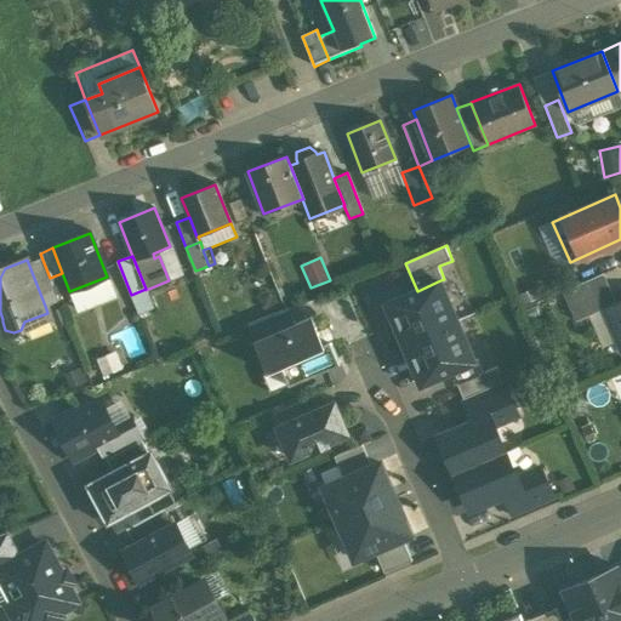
[(43,260),(29,266),(45,306),(58,301),(50,278),(43,260)]
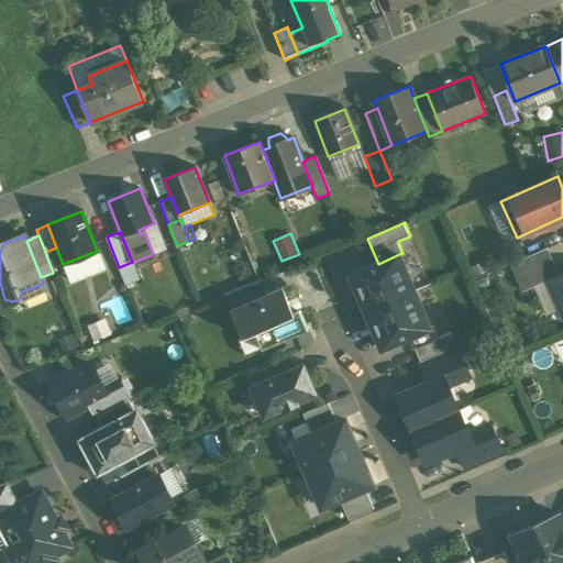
[(548,247),(511,264),(522,291),(549,279),(559,275),(548,247)]
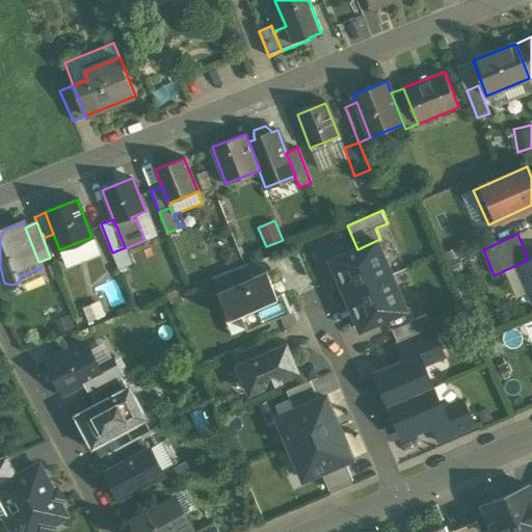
[(331,260),(346,294),(393,275),(377,240),(357,249),(331,260)]
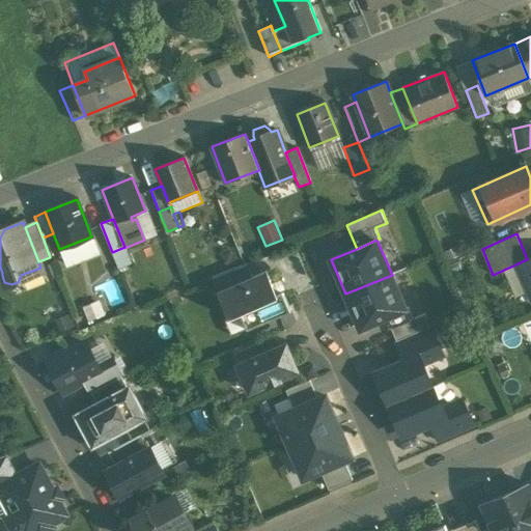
[(530,257),(527,259),(518,263),(530,295),(530,257)]
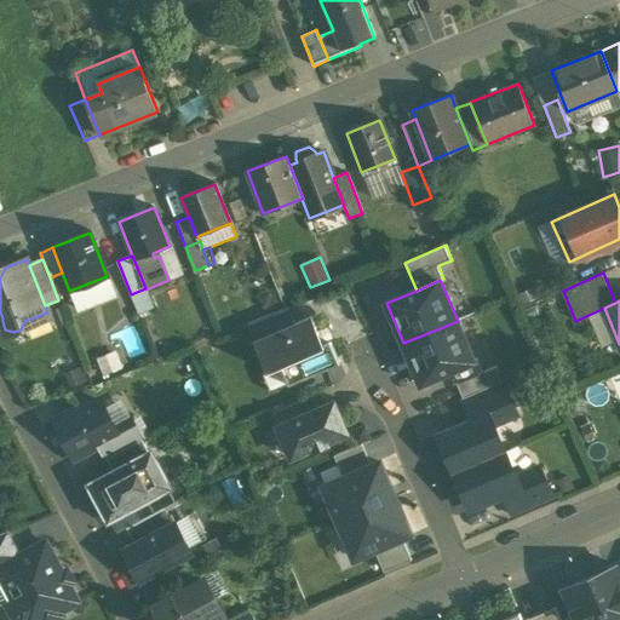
[(96,306),(79,313),(84,323),(99,317),(96,306)]
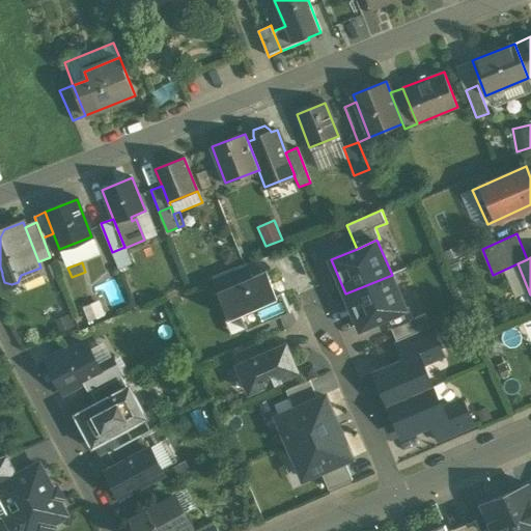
[(247,263),(213,278),(218,291),(252,277),(247,263)]
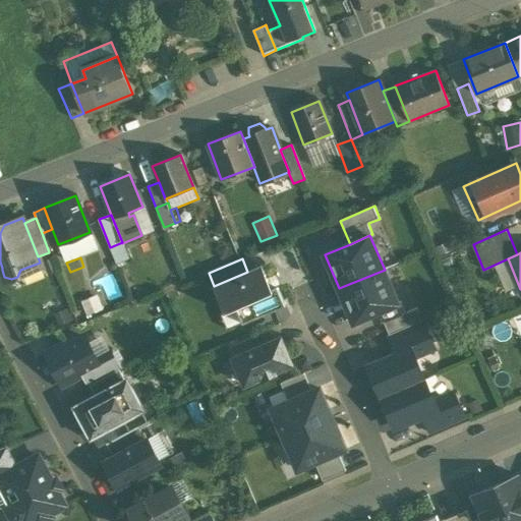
[(247,272),(214,286),(225,312),(236,307),(243,323),(286,304),(278,287),(272,289),(262,266),(247,272)]
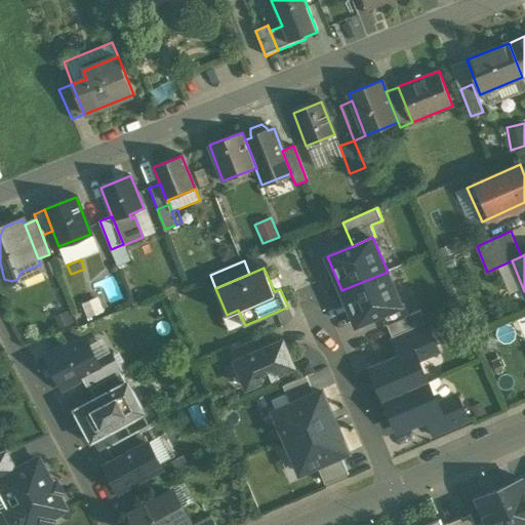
[(402,307),(388,272),(341,290),(357,326),(382,315),(402,307)]
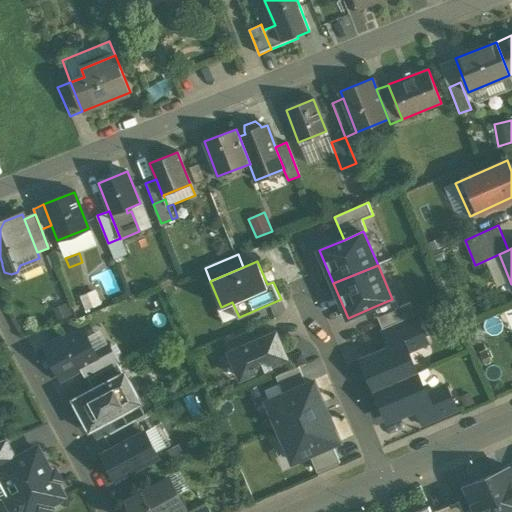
[(373,307),(382,330),(415,315),(410,304),(399,308),(395,298),(392,299),(373,307)]
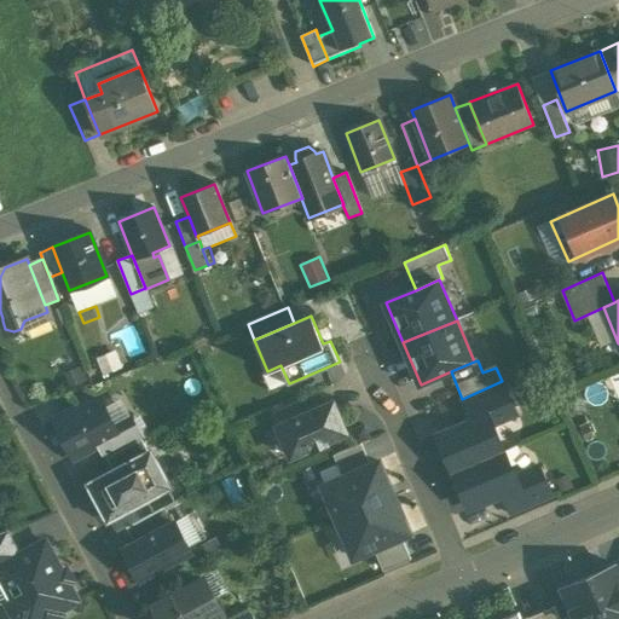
[(502,381),(462,399),(472,421),(484,416),(489,427),(516,415),(502,381)]
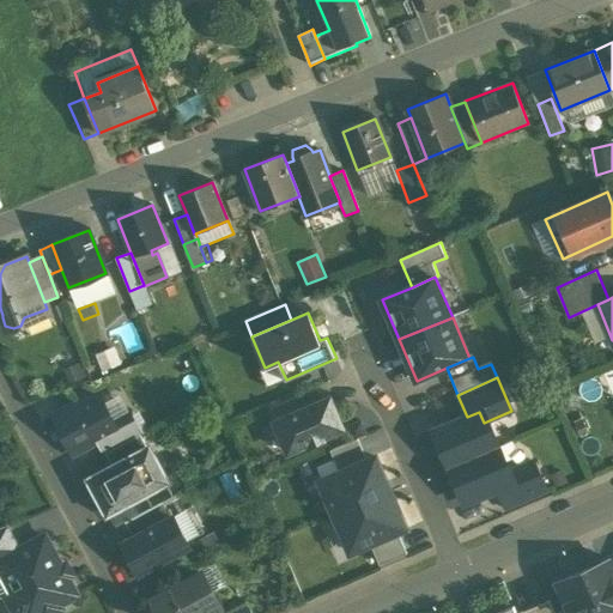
[(301,395),(269,408),(275,422),(305,408),(301,395)]
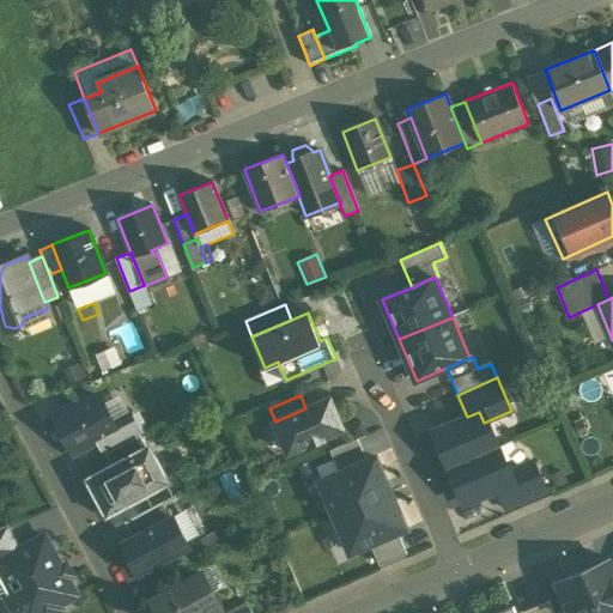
[(90,402),(77,408),(76,404),(54,416),(74,454),(98,441),(116,430),(113,423),(104,406),(104,404),(102,398),(96,396),(90,399),(90,402)]
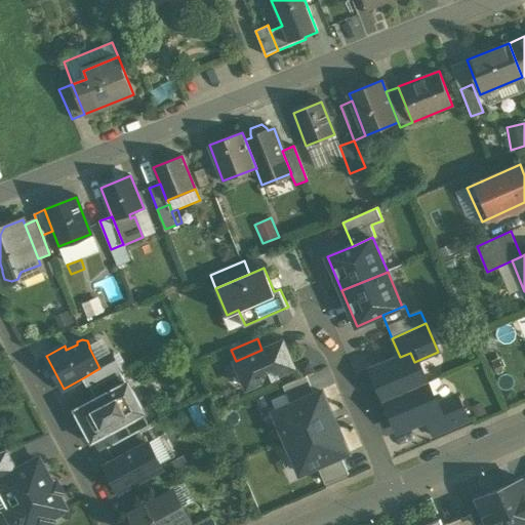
[(261,350),(236,361),(247,388),(264,380),(265,382),(278,376),(278,374),(294,367),(283,340),(261,350)]
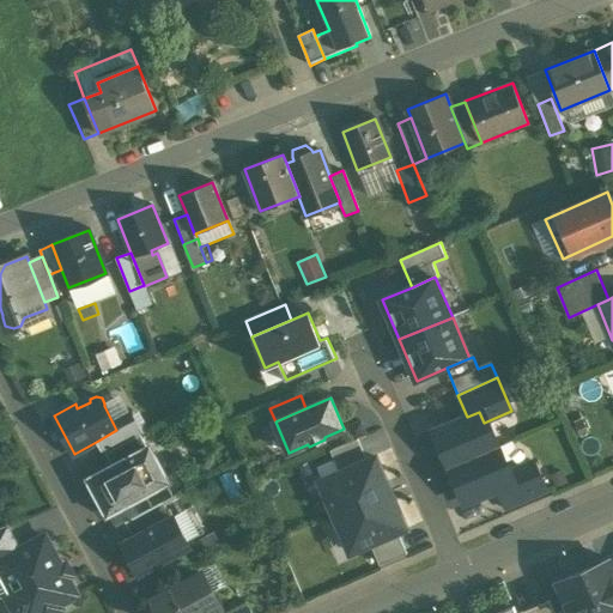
[(467,417),(442,428),(437,439),(442,450),(439,457),(447,461),(449,467),(498,445),(492,430),(486,428),(484,423),(479,412),(467,417)]
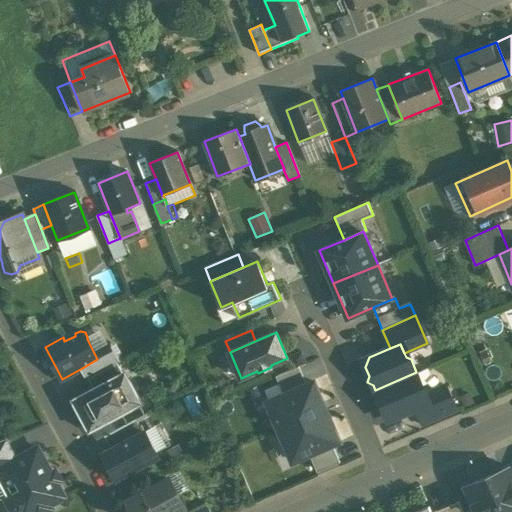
[(108,346),(94,353),(97,359),(82,368),(88,379),(117,363),(108,346)]
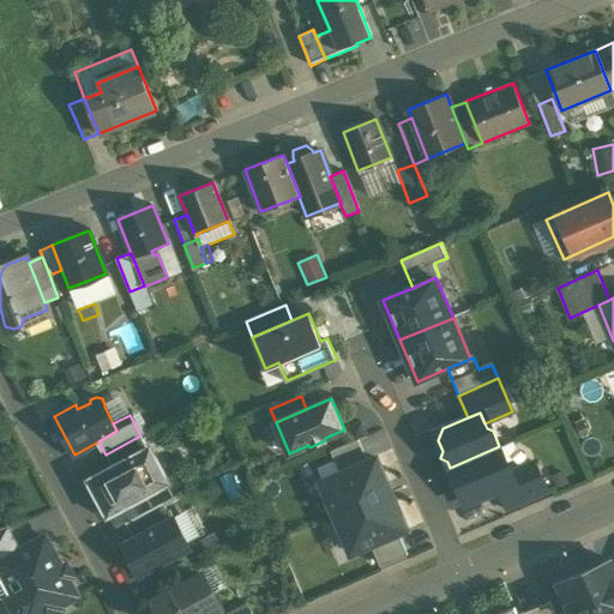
[(367,434),(361,421),(348,427),(354,440),(367,434)]
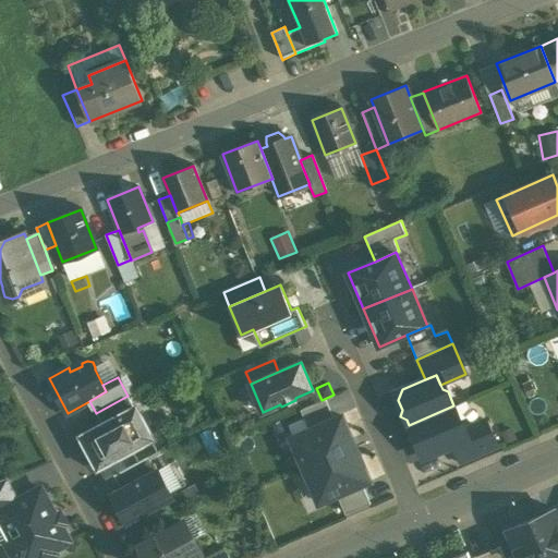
[(128,396),(96,413),(102,424),(126,411),(134,407),(128,396)]
